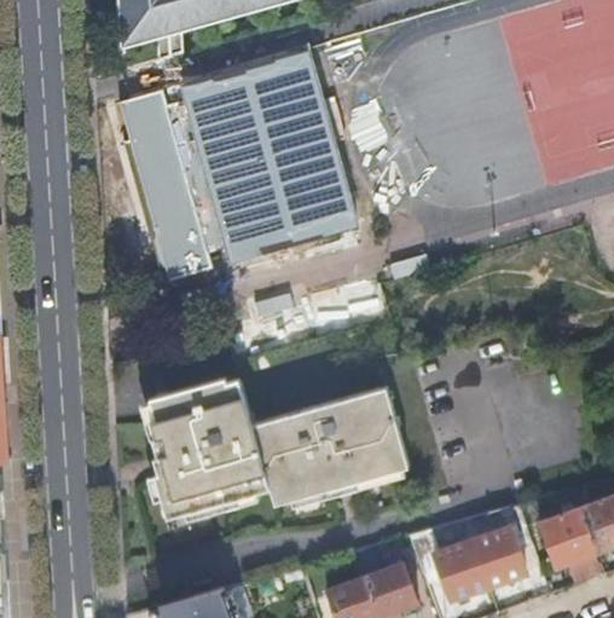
[(115,0),(120,64),(179,48),(178,26),(270,0),(115,0)]
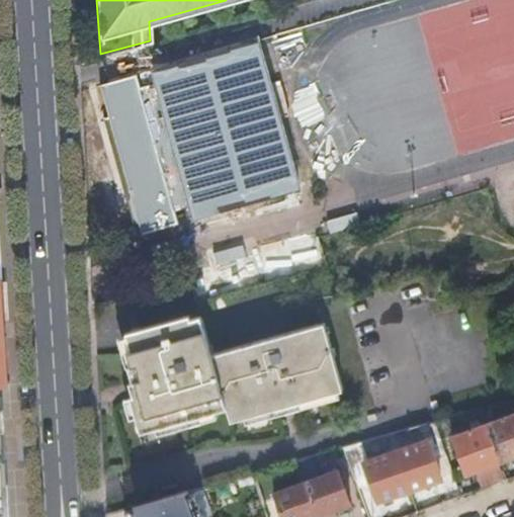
[(133,76),(99,85),(141,234),(176,224),(172,211),(188,207),(192,223),(296,193),(254,40),(151,71),(154,84),(137,89),(133,76)]
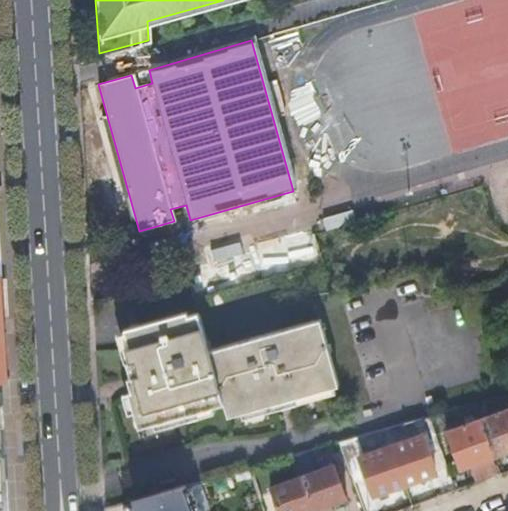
[(252,250),(197,266),(205,292),(259,276),(252,250)]
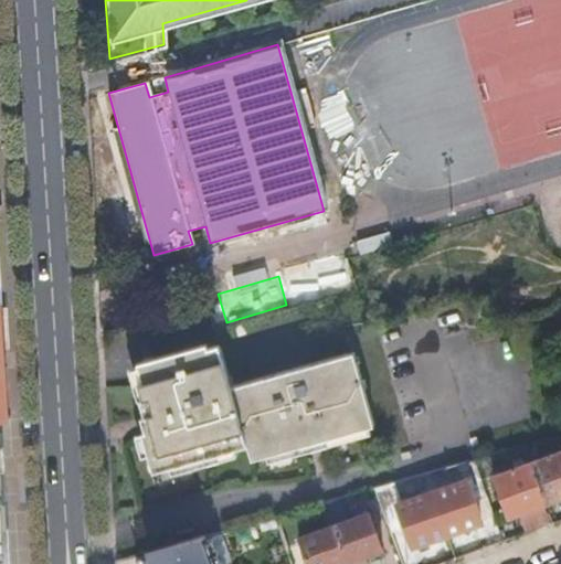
[(138,433),(143,445),(150,474),(244,447),(247,461),(371,427),(350,353),(331,359),(228,387),(220,361),(221,361),(217,346),(205,349),(204,344),(135,364),(140,382),(136,383),(137,386),(149,429),(138,433)]
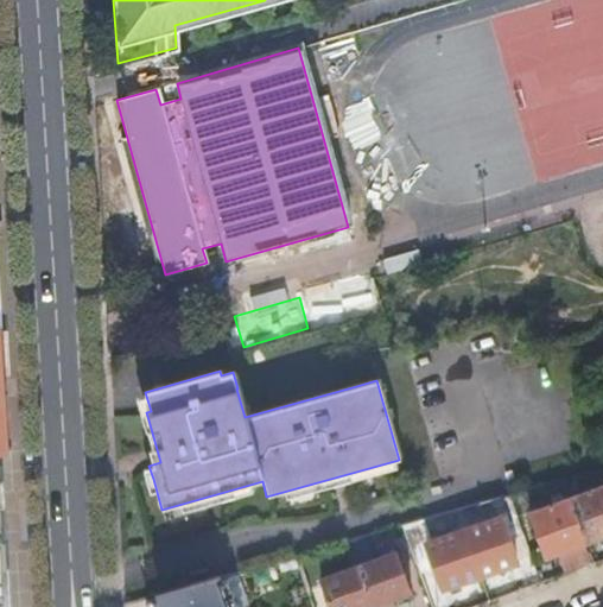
[(602,485),(567,498),(584,544),(602,537),(602,485)]
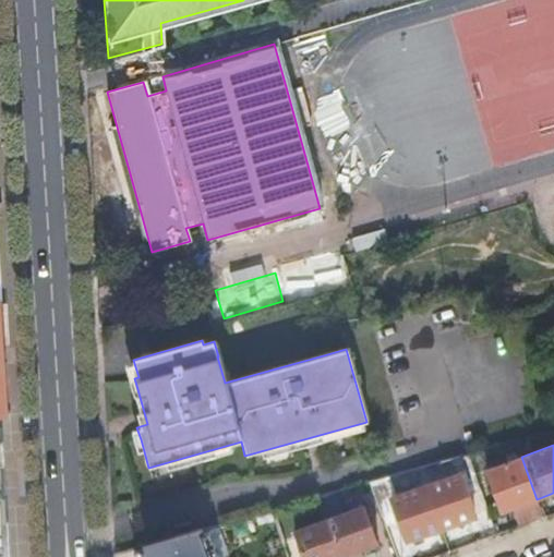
[(484,450),(469,455),(472,464),(488,460),(484,450)]
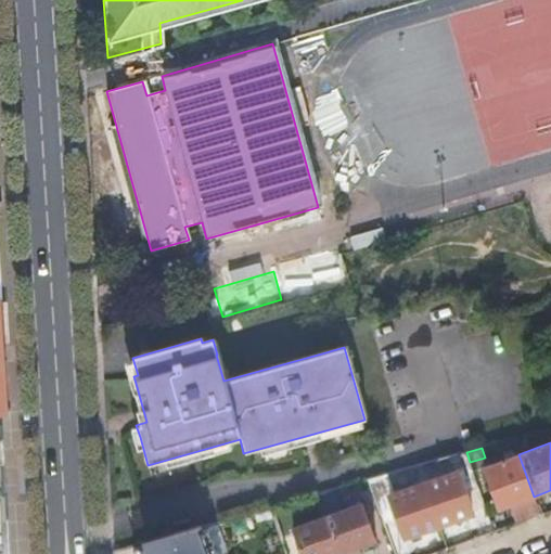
[(474,478),(465,452),(450,456),(456,473),(422,484),(436,524),(471,513),(463,492),(460,482),(474,478)]
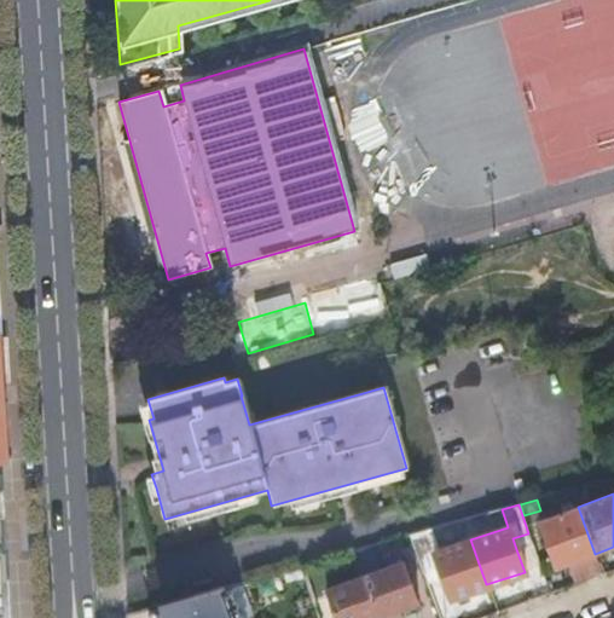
[(591,555),(595,554),(578,507),(538,520),(554,570),(569,564),(572,571),(591,565),(592,559),(591,555)]
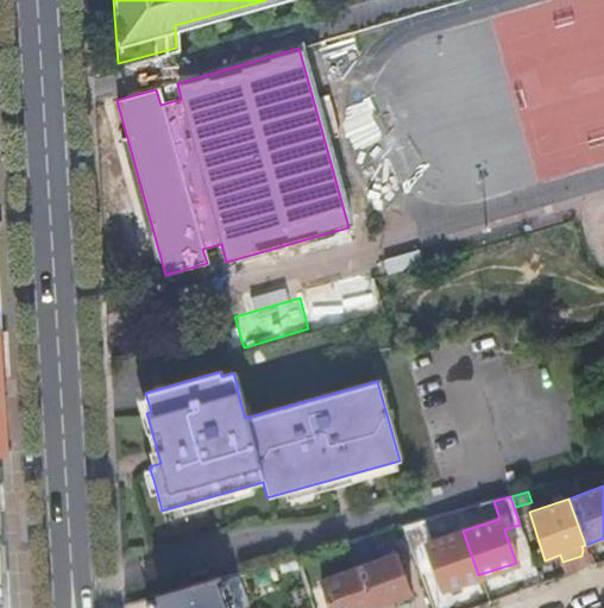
[(457,511),(423,520),(426,532),(459,520),(457,511)]
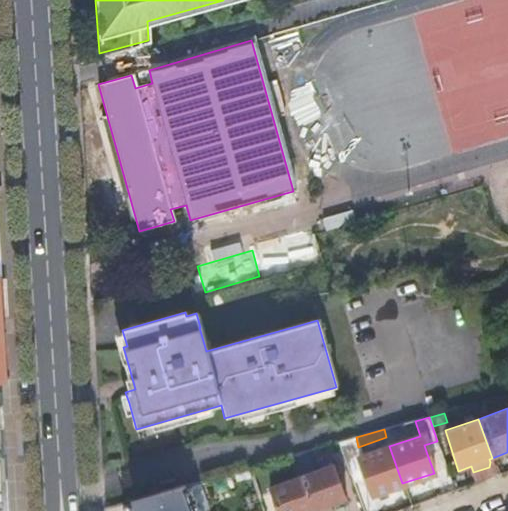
[(371,494),(402,483),(389,446),(361,456),(358,447),(356,437),(338,442),(345,462),(358,458),(360,466),(371,494)]
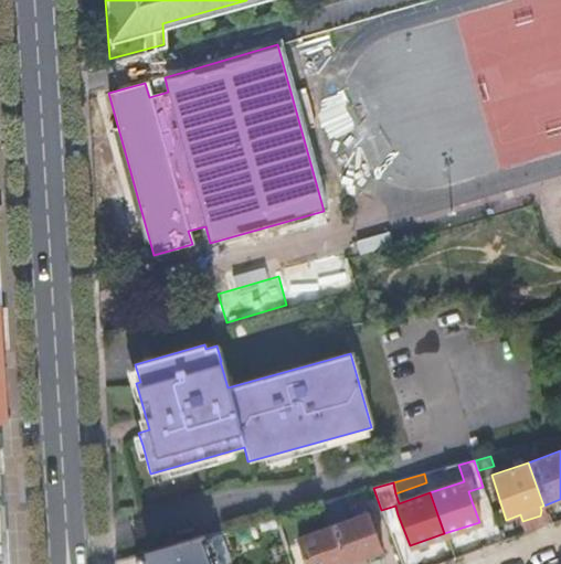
[(472,501),(486,497),(483,487),(468,491),(472,501)]
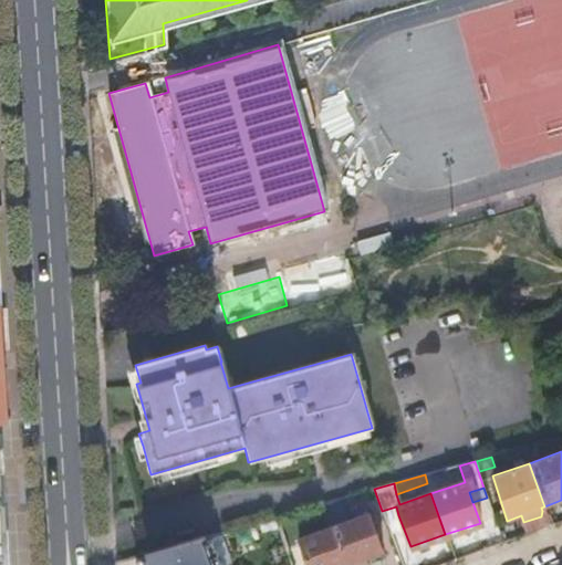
[(324,503),(332,526),(340,523),(332,501),(324,503)]
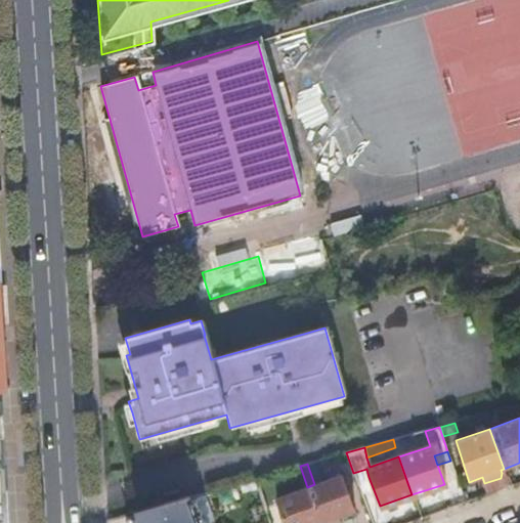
[(294,467),(301,489),(307,487),(300,466),(294,467)]
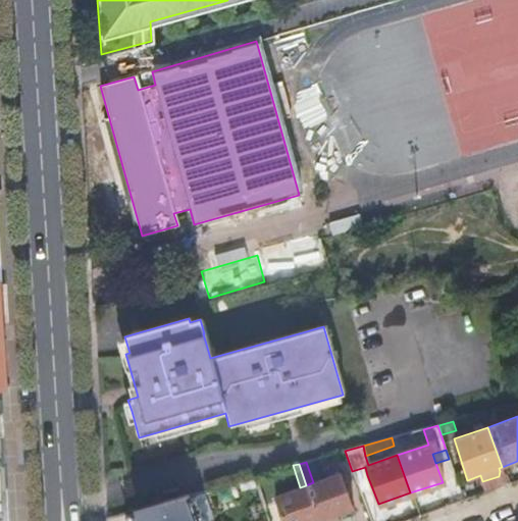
[(352,471),(355,479),(367,475),(365,467),(352,471)]
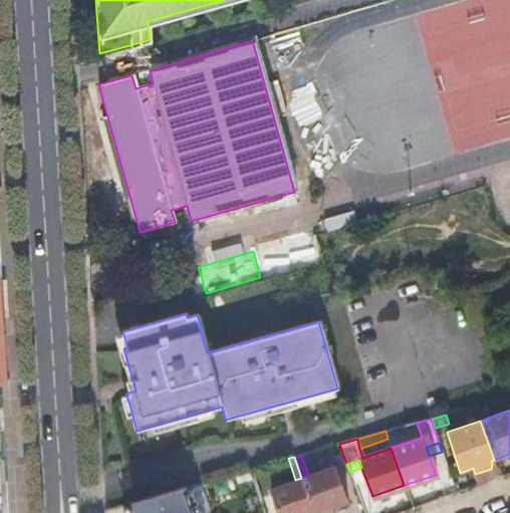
[(249,469),(257,494),(270,489),(279,512),(314,512),(301,478),(295,480),(274,487),(266,464),(249,469)]
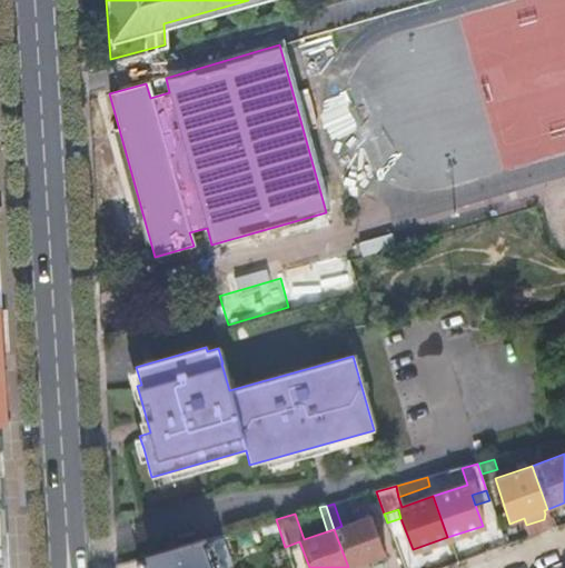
[(334,529),(348,567),(362,567),(360,564),(366,561),(383,556),(369,517),(342,526),(334,529)]
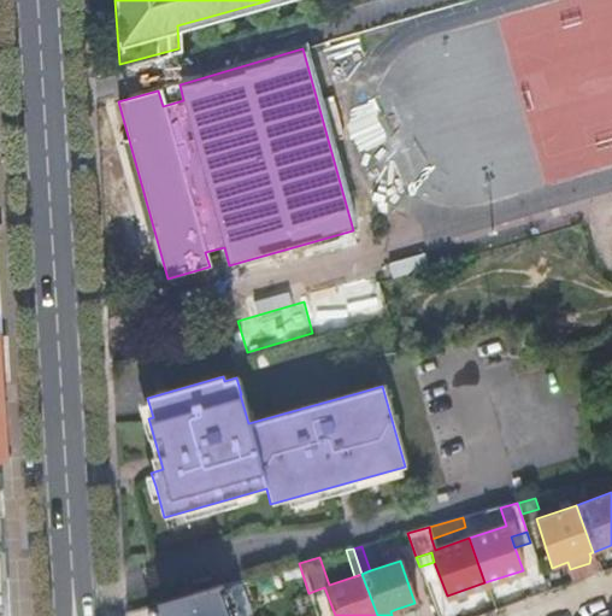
[(228,615),(218,590),(158,606),(158,615),(228,615)]
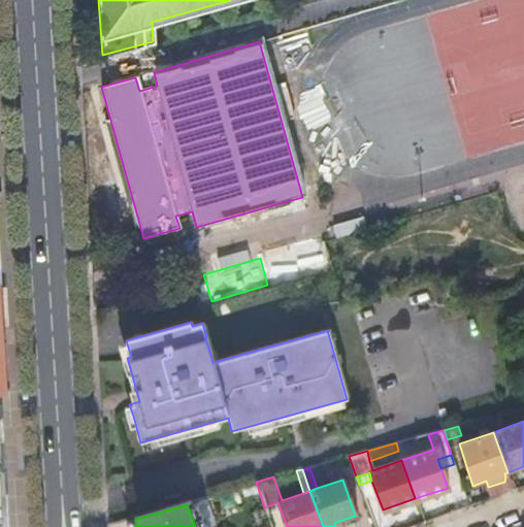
All buildings are outlined.
